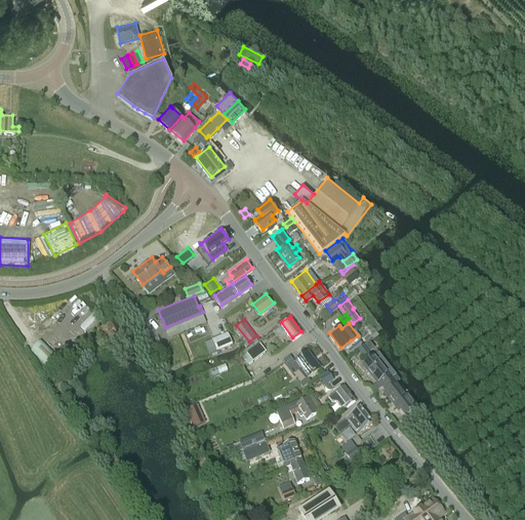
[(216,348),(233,342),(227,329),(211,335),(216,348)]
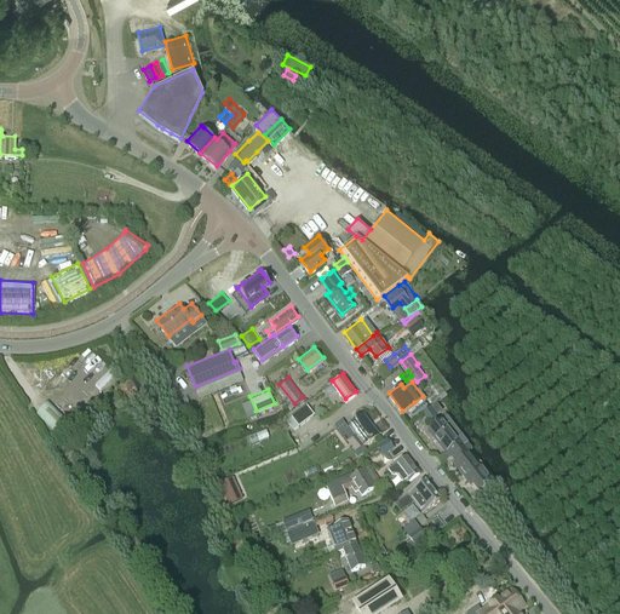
[(50,396),(36,409),(57,430),(70,417),(50,396)]
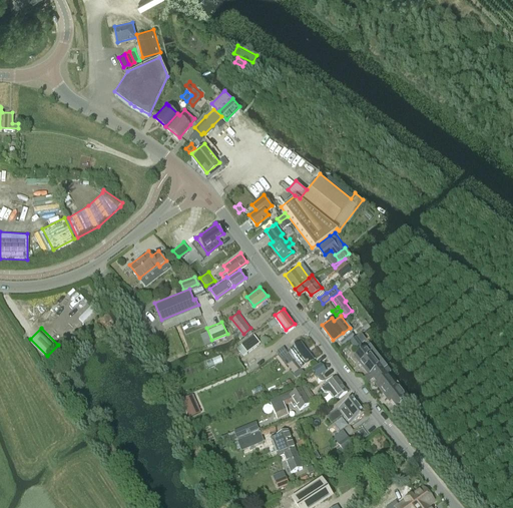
[(241,342),(236,345),(242,353),(247,350),(260,340),(253,332),(241,342)]
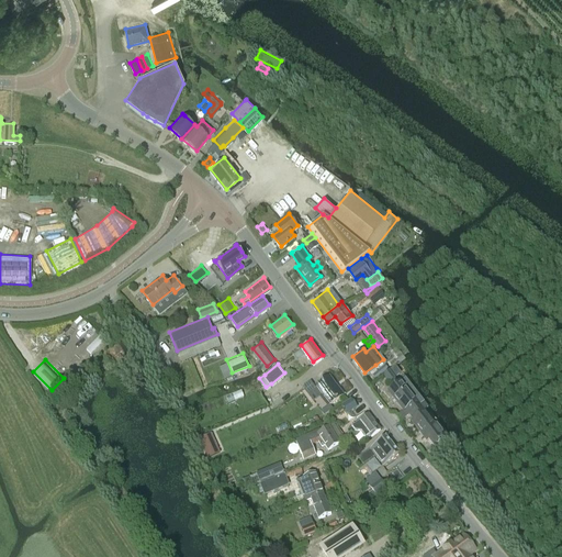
[(389,367),(383,371),(390,379),(395,375),(389,367)]
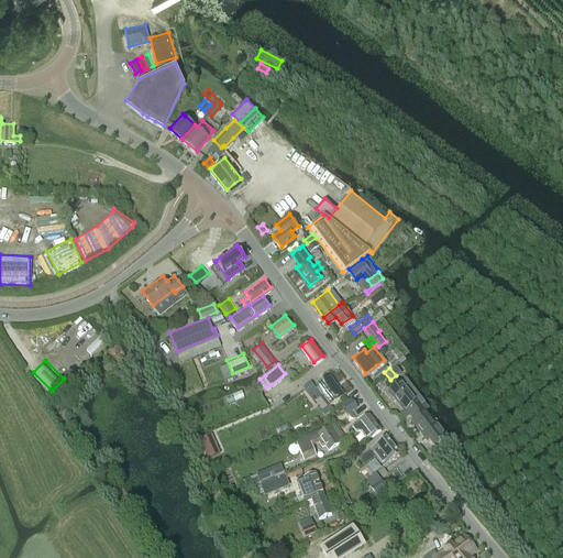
[(331,402),(344,392),(330,374),(317,384),(331,402)]
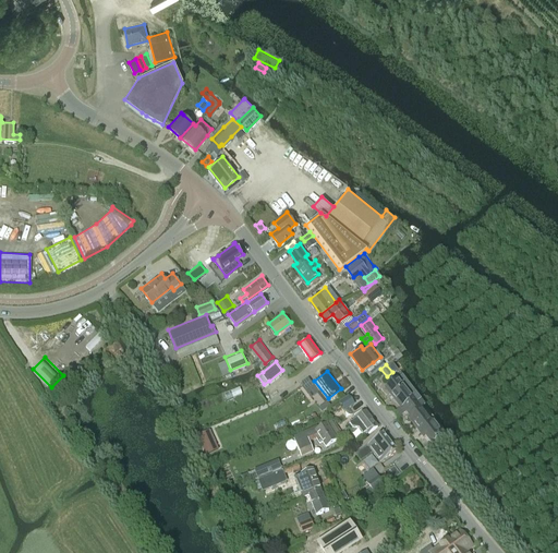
[(397,375),(386,384),(400,404),(396,407),(399,410),(404,406),(415,398),(419,395),(415,389),(402,372),(398,375),(397,375)]
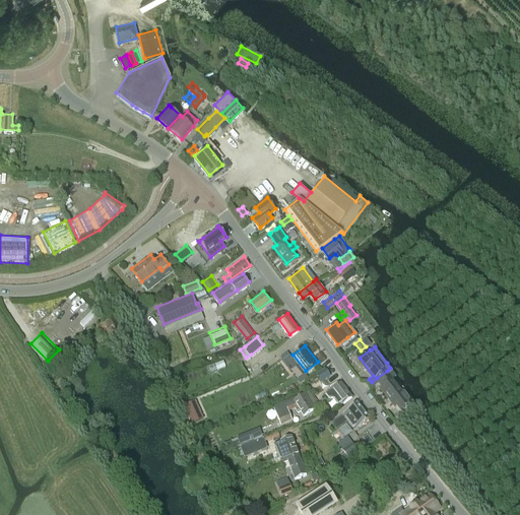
[(165,352),(159,356),(163,362),(168,359),(165,352)]
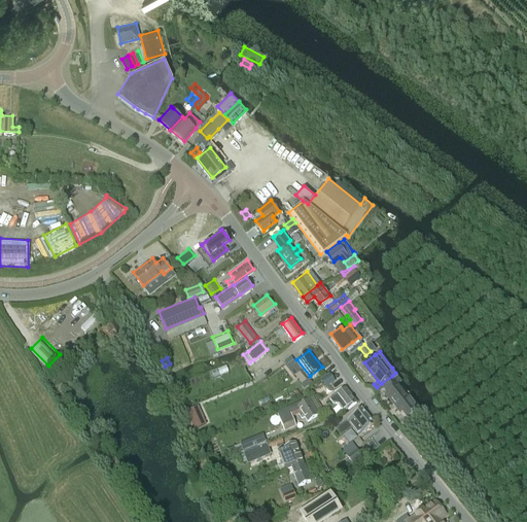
[(328,371),(320,377),(325,384),(334,378),(328,371)]
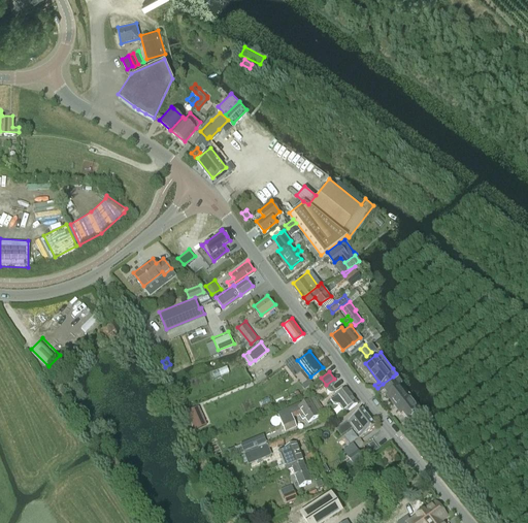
[(270,372),(258,378),(263,392),(275,387),(270,372)]
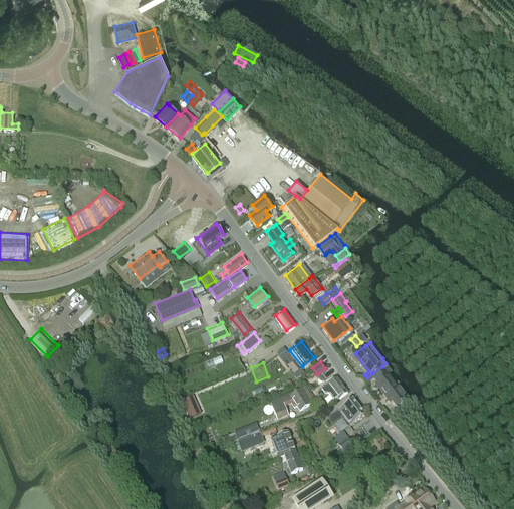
[(382,366),(372,373),(377,379),(376,380),(391,400),(392,398),(398,405),(407,397),(388,372),(391,369),(386,363),(382,366)]
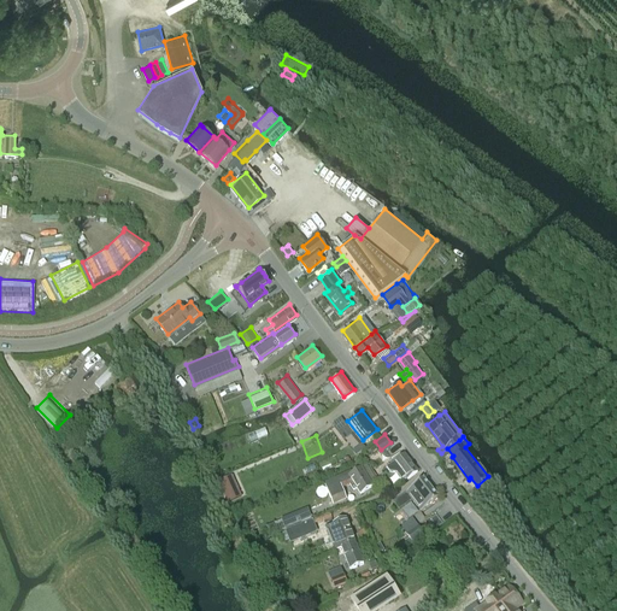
[(417,466),(405,451),(382,468),(394,485),(417,466)]
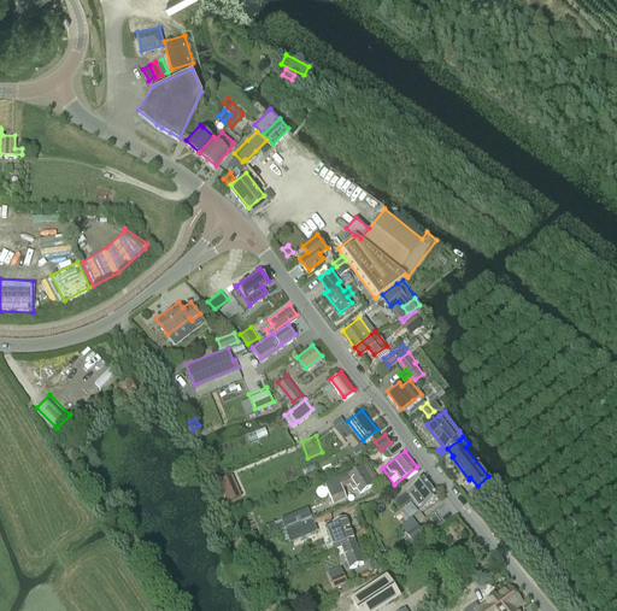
[(351,474),(347,476),(350,480),(353,486),(357,483),(360,489),(372,482),(360,464),(352,469),(350,471),(351,474)]
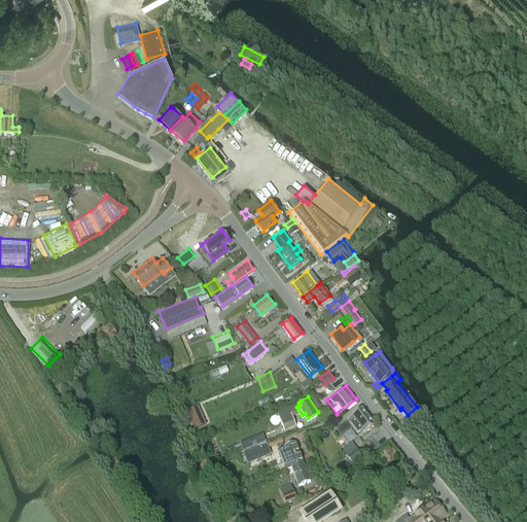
[(300,405),(299,403),(301,401),(300,399),(277,409),(284,426),(295,421),(292,413),(299,410),(296,407),(300,405)]
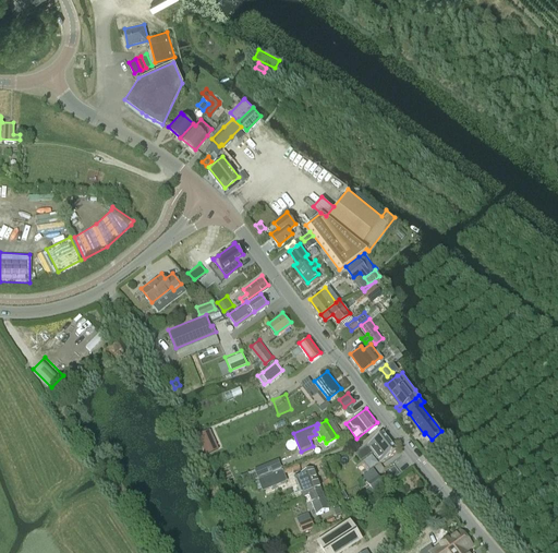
[(368,441),(355,451),(361,457),(373,447),(381,458),(397,447),(383,429),(368,441)]
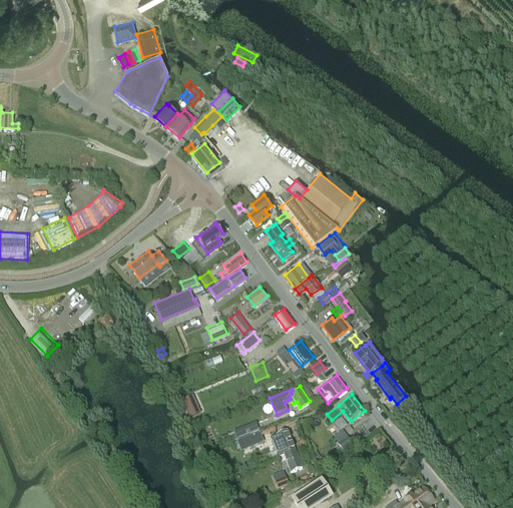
[(197,402),(185,407),(189,415),(201,409),(197,402)]
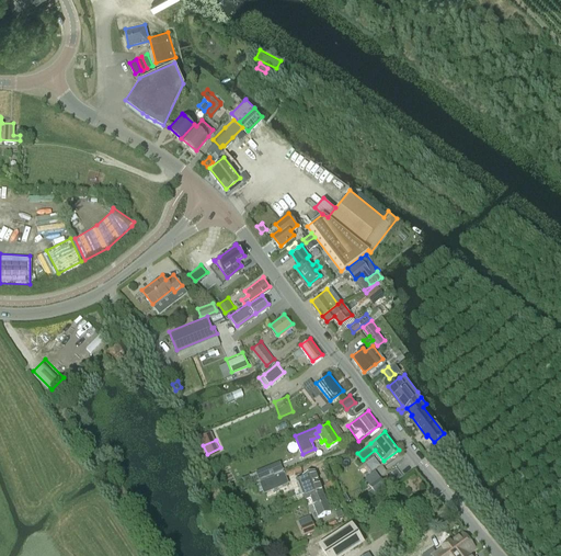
[(253,479),(283,467),(279,458),(255,468),(241,475),(243,479),(253,479)]
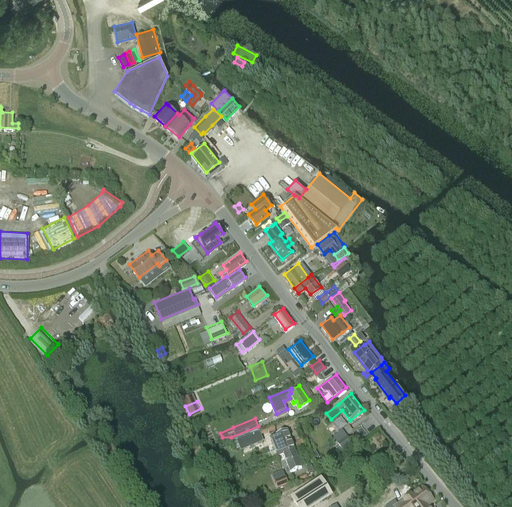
[(362,424),(358,427),(363,434),(367,431),(362,424)]
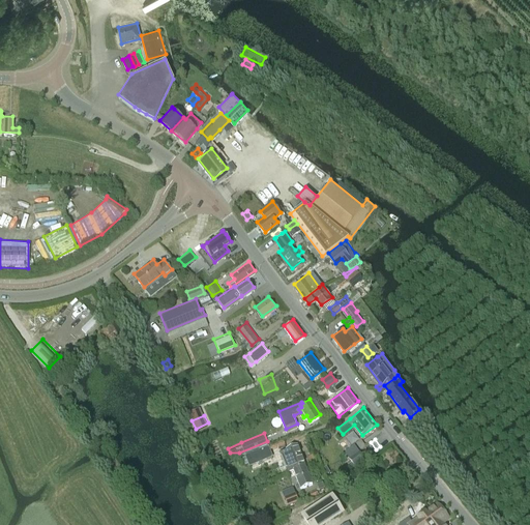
[(244,451),(249,462),(271,454),(267,442),(244,451)]
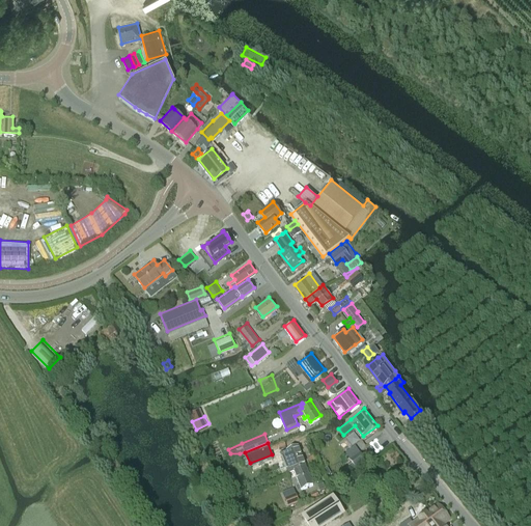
[(294,467),(305,463),(298,443),(286,447),(280,450),(288,469),(294,467)]
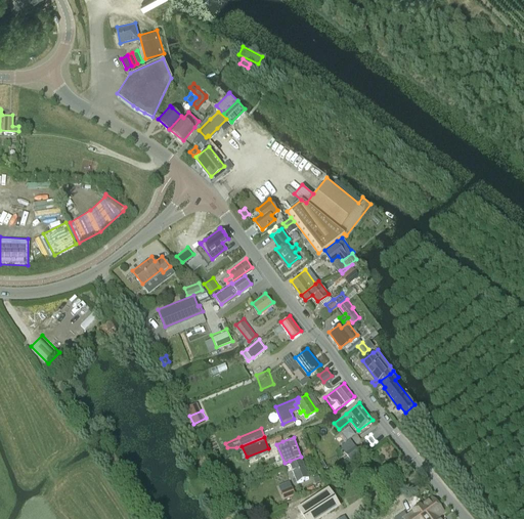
[(350,457),(360,449),(356,442),(345,449),(349,455),(350,457)]
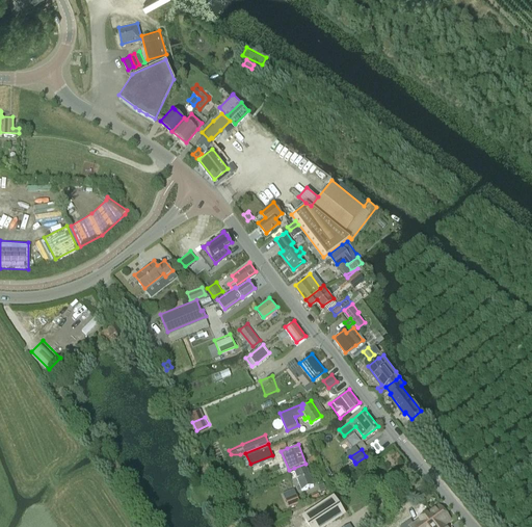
[(301,486),(313,482),(306,464),(294,468),(301,486)]
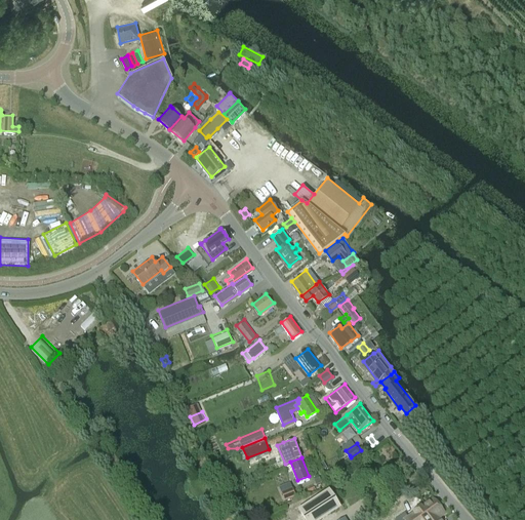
[(292,485),(281,489),(282,492),(284,497),(295,493),(292,485)]
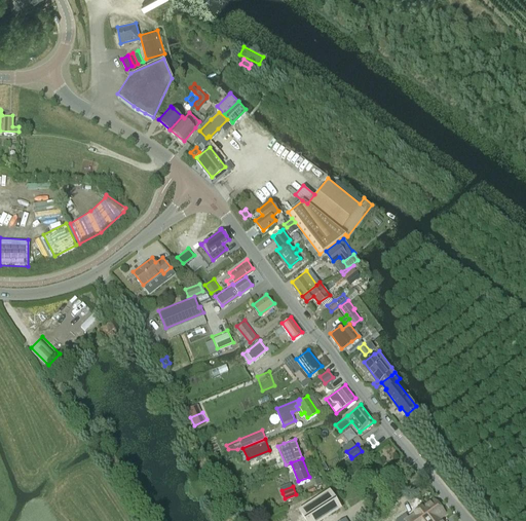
[(318,491),(290,510),(296,520),(299,520),(306,517),(309,520),(312,520),(338,505),(329,491),(322,495),(318,491)]
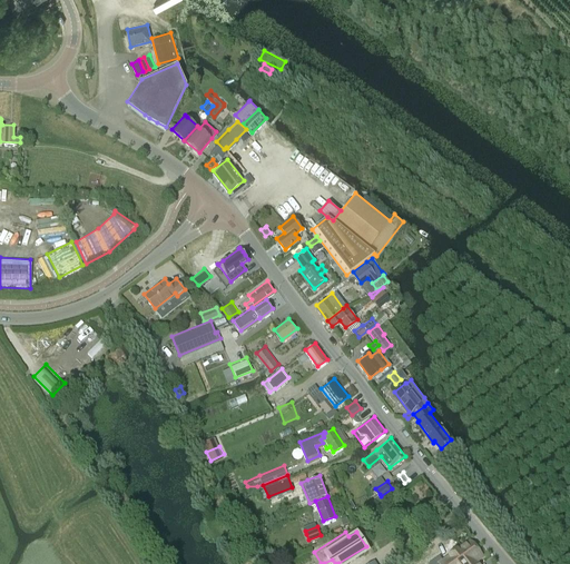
[(469,536),(439,561),(440,563),(482,563),(477,557),(483,552),(469,536)]
